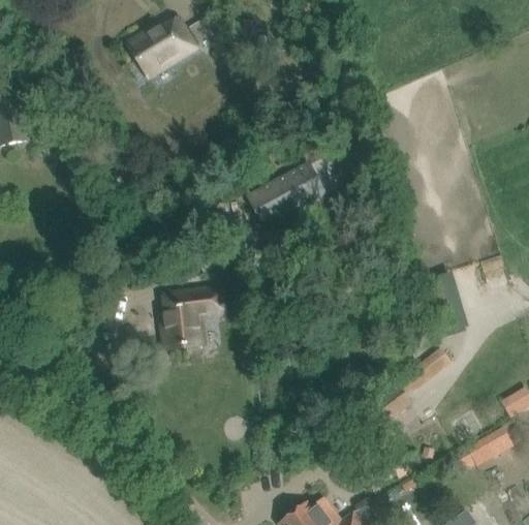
[(208,14),(189,26),(199,42),(218,31),(208,14)]
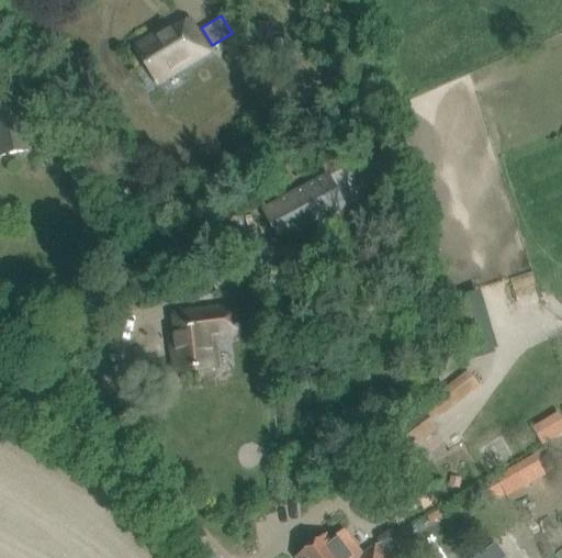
[(137,45),(149,64),(158,78),(206,47),(189,20),(159,38),(154,34),(137,45)]
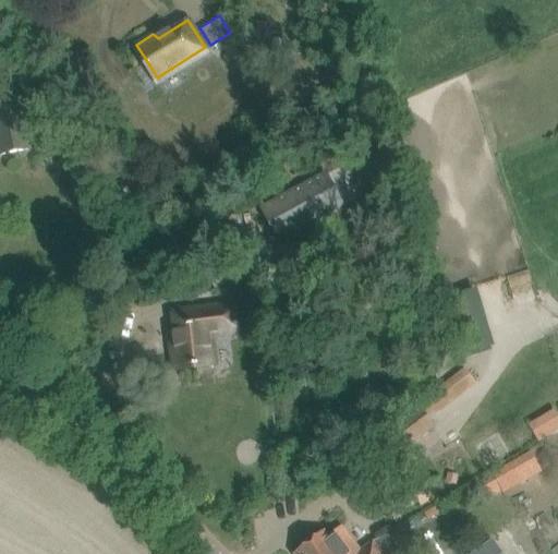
[(274,34),(271,49),(283,51),(286,36),(274,34)]
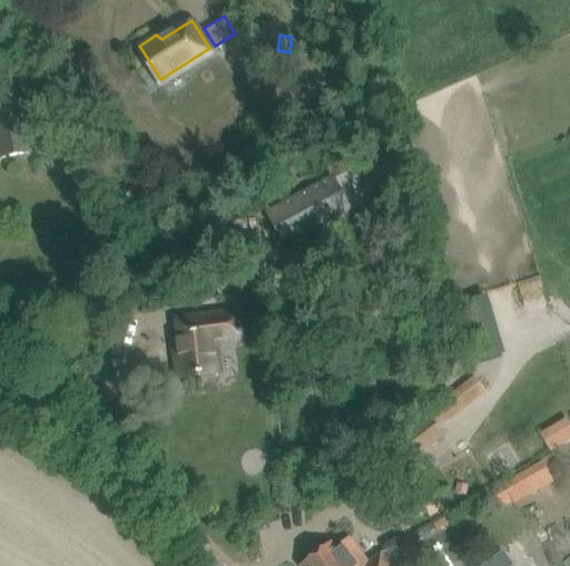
[(246,55),(236,38),(226,44),(237,60),(246,55)]
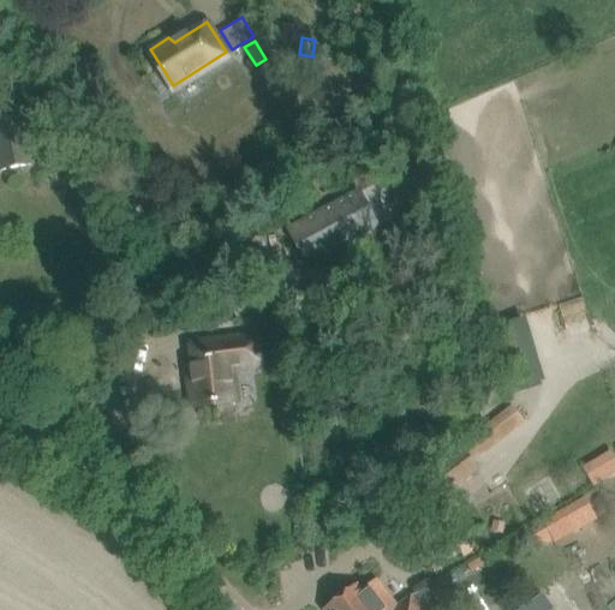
[(0,115),(0,168),(36,161),(25,111),(0,115)]
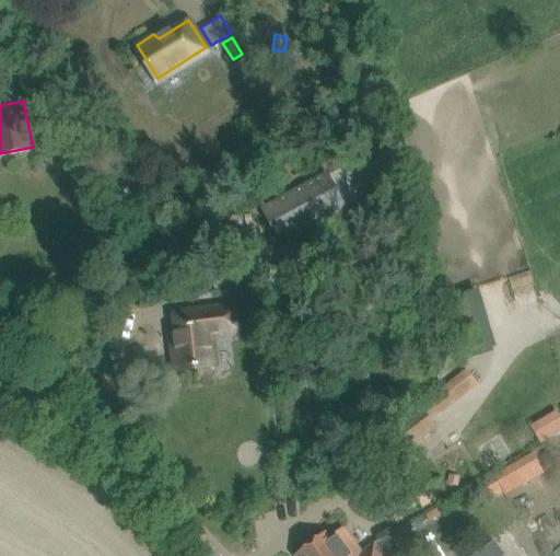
[(326,171),(264,205),(277,231),(307,213),(311,220),(342,203),(326,171)]
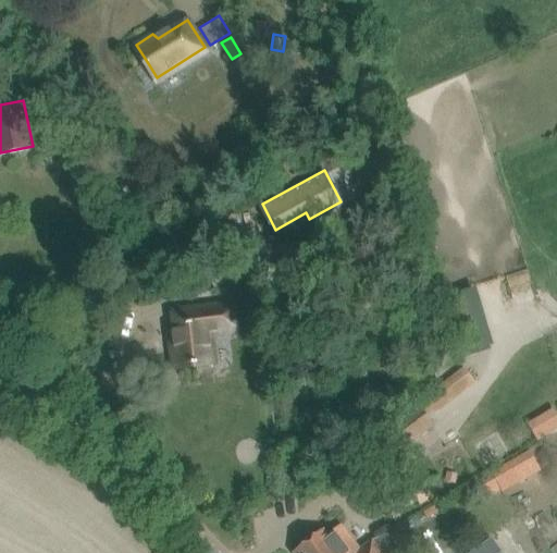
[(317,238),(282,245),(285,266),(321,260),(317,238)]
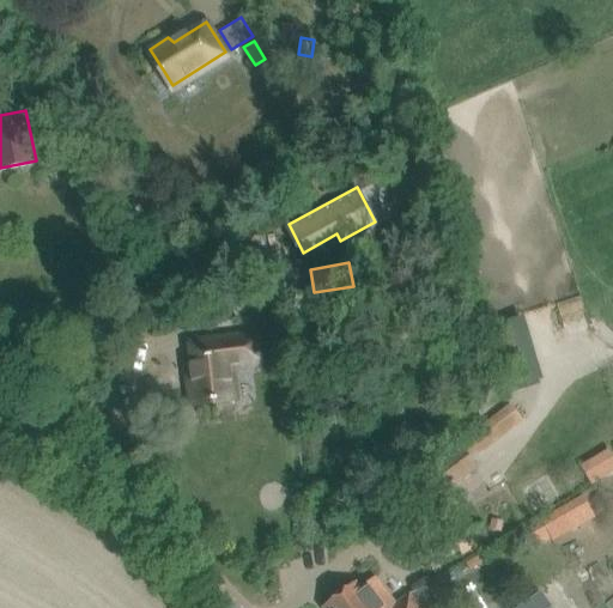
[(545,383),(525,320),(486,332),(505,395),(545,383)]
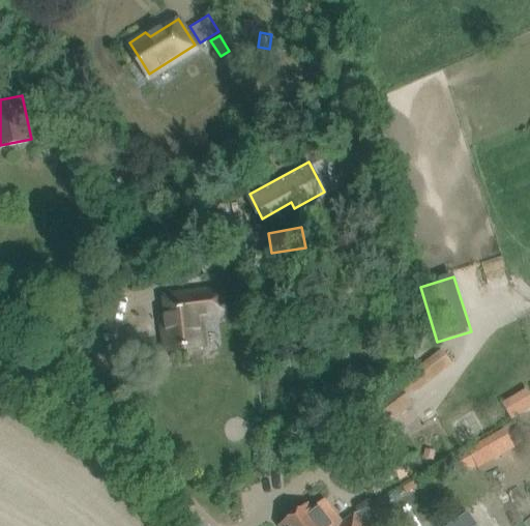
[(204,342),(204,339),(200,316),(228,312),(223,285),(196,289),(166,293),(171,327),(165,328),(167,347),(204,342)]
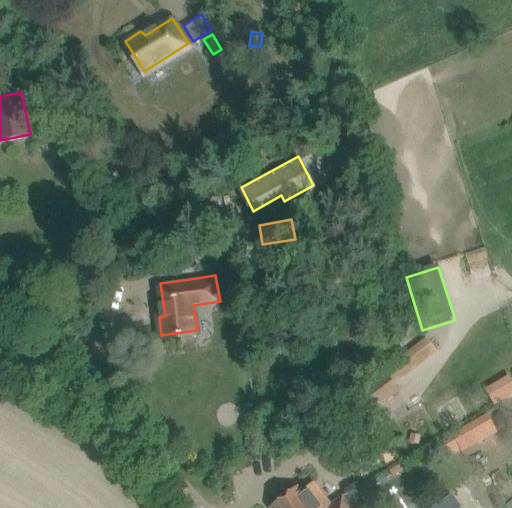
[(438,350),(432,342),(426,334),(420,339),(368,375),(372,381),(343,402),(355,420),(400,388),(394,381),(438,350)]
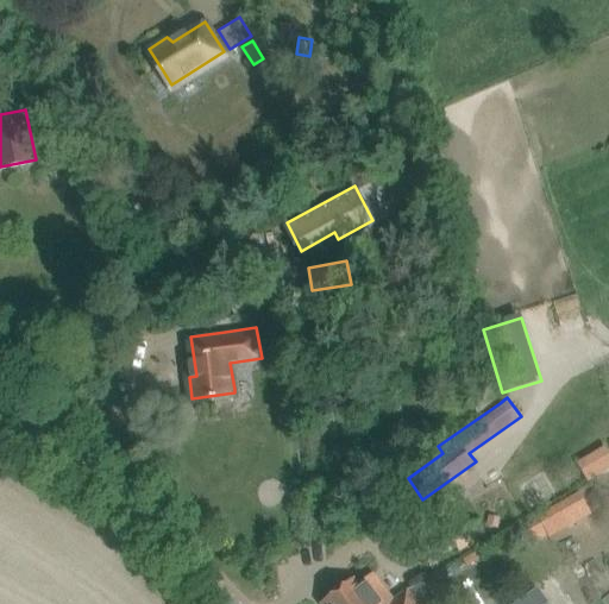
[(577,459),(588,477),(608,463),(608,450),(604,442),(577,459)]
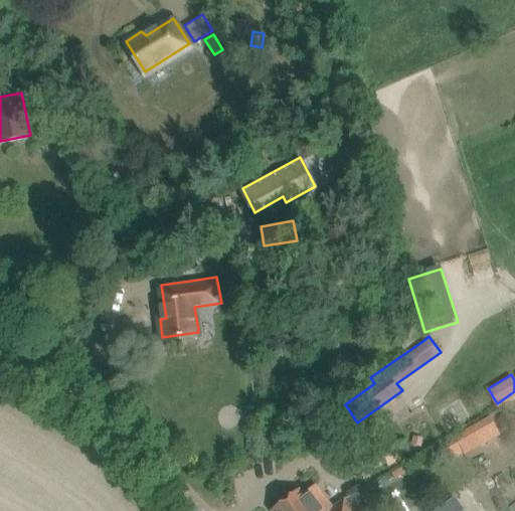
[(482,443),(501,433),(491,414),(472,424),(457,433),(437,444),(445,458),(459,450),(465,447),(467,451),(482,443)]
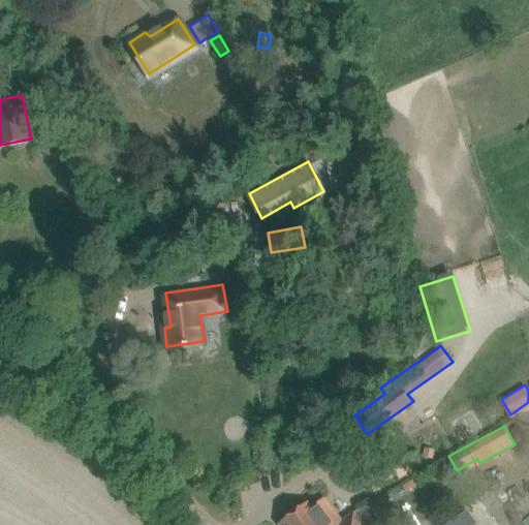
[(342,518),(324,495),(311,505),(307,499),(278,522),(280,524),(365,524),(354,510),(353,508),(342,518)]
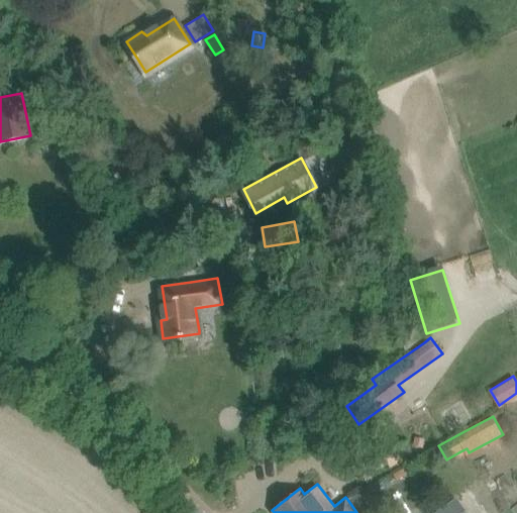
[(466,512),(455,498),(433,512),(466,512)]
